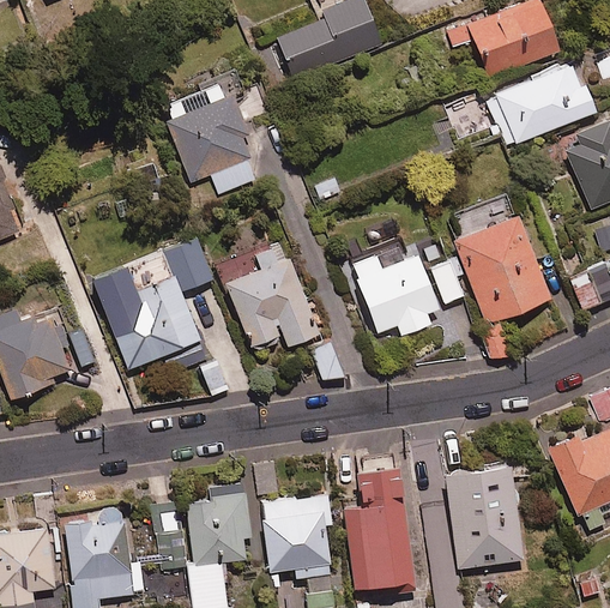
[(314,0),(319,10),(322,19),(278,38),(293,72),(312,64),(316,73),(382,44),(362,0),(314,0)]
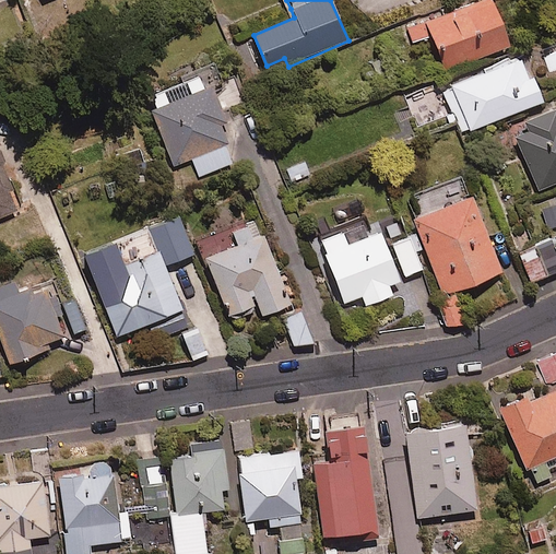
[(510,45),(487,0),(471,0),(407,32),(414,46),(430,38),(448,75),(510,45)]
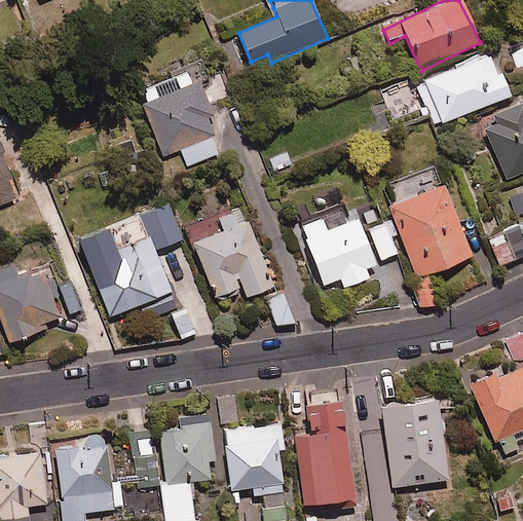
[(493,70),(484,51),(416,85),(438,128),(510,94),(497,69),(493,70)]
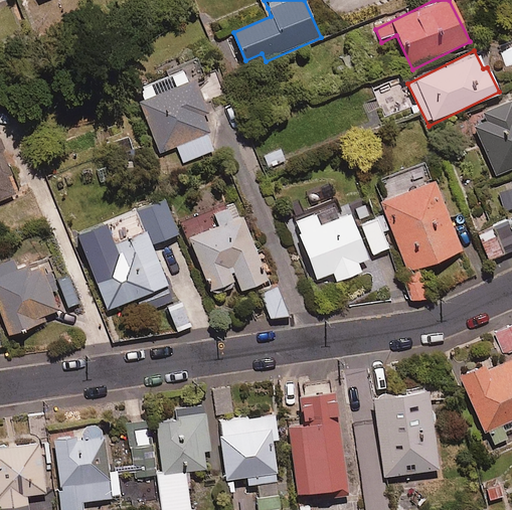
[(206,79),(197,59),(136,87),(165,153),(176,148),(184,167),(218,152),(203,116),(209,114),(196,83),(206,79)]
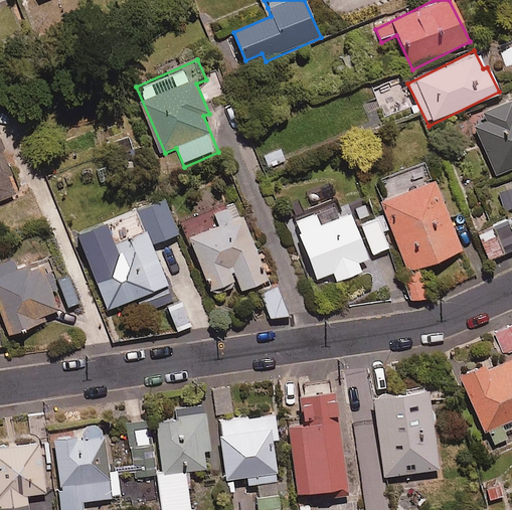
[(511,99),(510,97),(481,110),(486,120),(473,126),(499,178),(511,172),(511,99)]
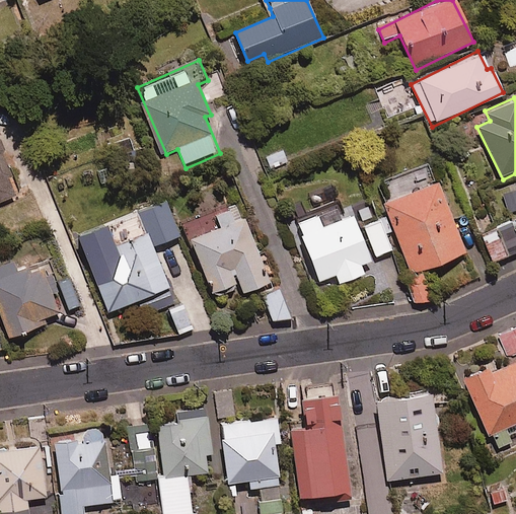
[(12,174),(0,146),(0,205),(16,198),(7,176),(12,174)]
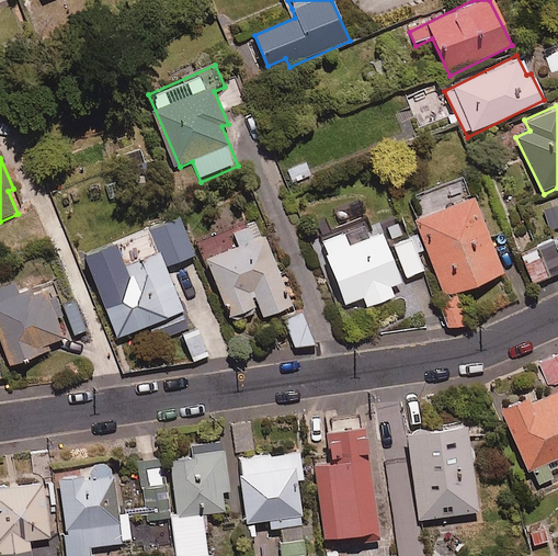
[(503,273),(473,196),(432,213),(414,219),(446,299),(439,303),(450,330),(467,324),(455,293),(503,273)]
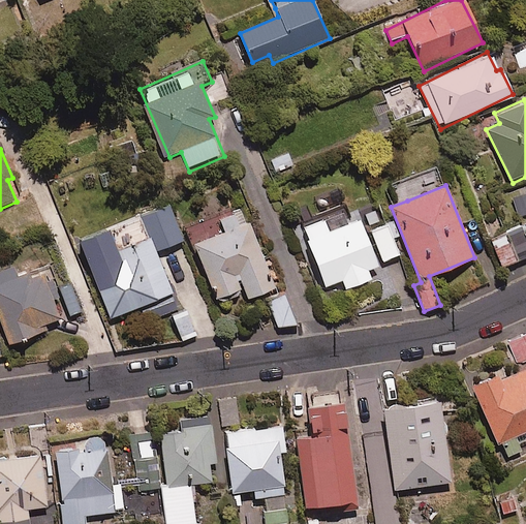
[(185,240),(168,204),(140,216),(149,236),(88,262),(111,316),(173,289),(156,252),(185,240)]
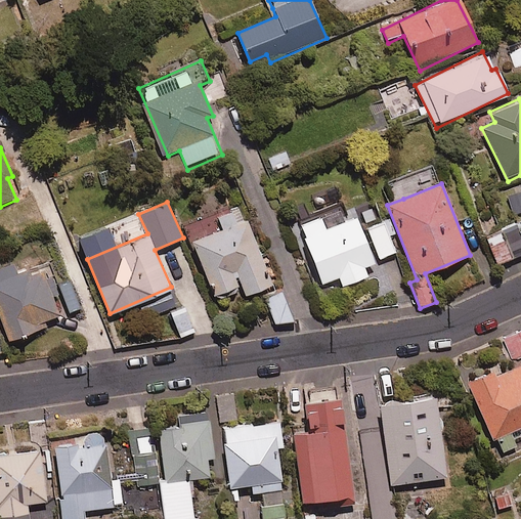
[(234,220),(228,206),(184,224),(215,296),(243,285),(247,296),(273,285),(245,216),(234,220)]
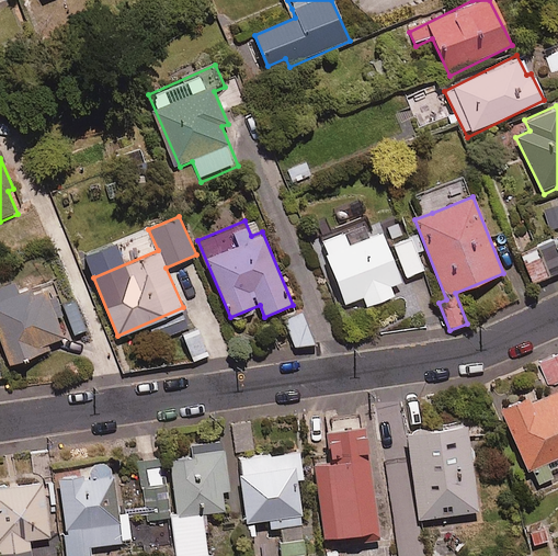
[(369,236),(364,225),(321,244),(348,307),(363,301),(366,307),(396,295),(391,286),(425,272),(411,239),(388,249),(380,231),(369,236)]
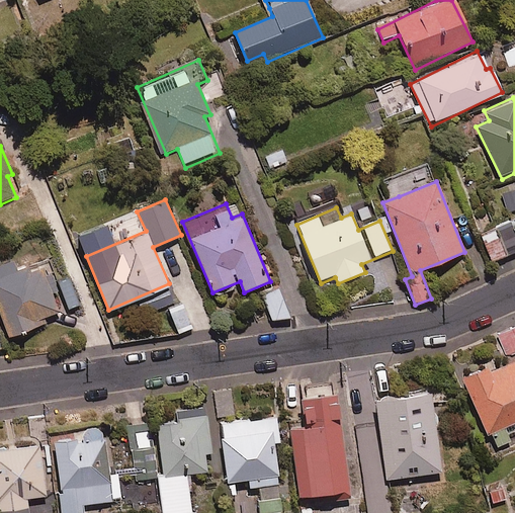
[(514,232),(510,221),(480,234),(493,263),(514,252),(514,232)]
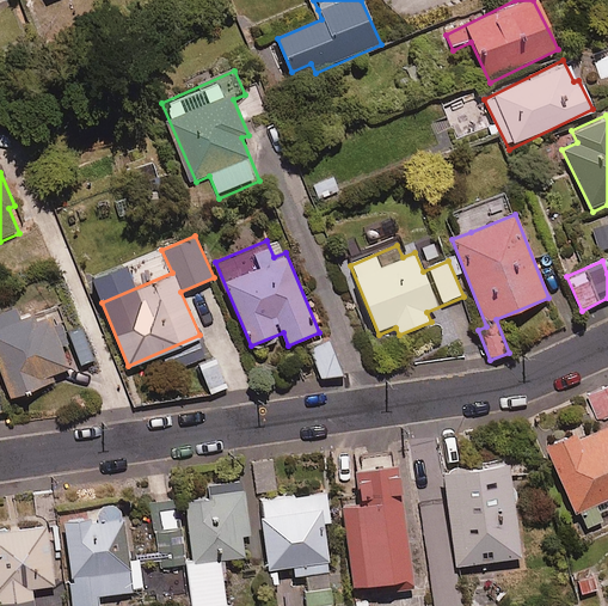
[(34,316),(22,322),(18,312),(0,318),(0,334),(0,335),(0,334),(0,367),(17,409),(59,392),(56,385),(75,378),(66,354),(77,350),(65,320),(40,331),(34,316)]
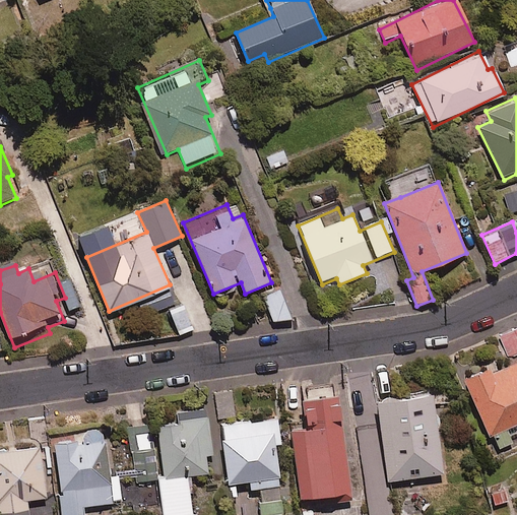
[(278,286),(261,294),(274,325),(292,318),(278,286)]
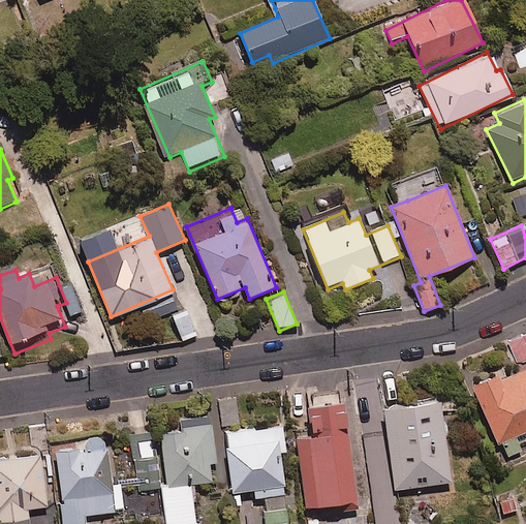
[(185,309),(172,315),(184,344),(197,338),(185,309)]
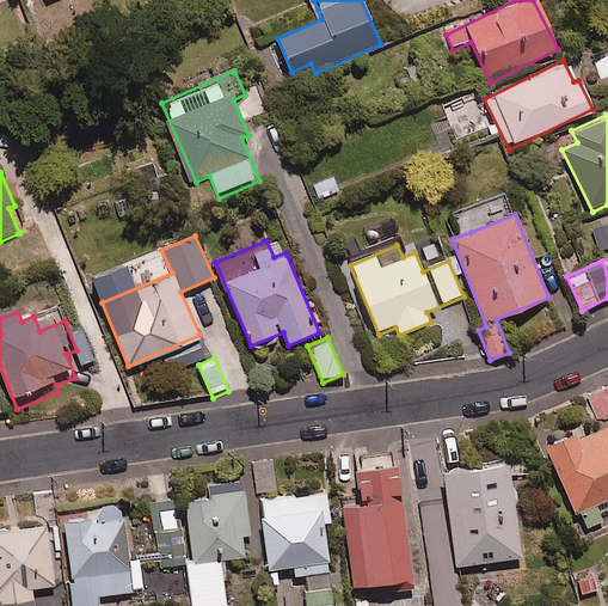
[(607,389),(587,399),(600,427),(579,436),(576,428),(542,444),(584,533),(605,524),(601,515),(607,513),(607,389)]
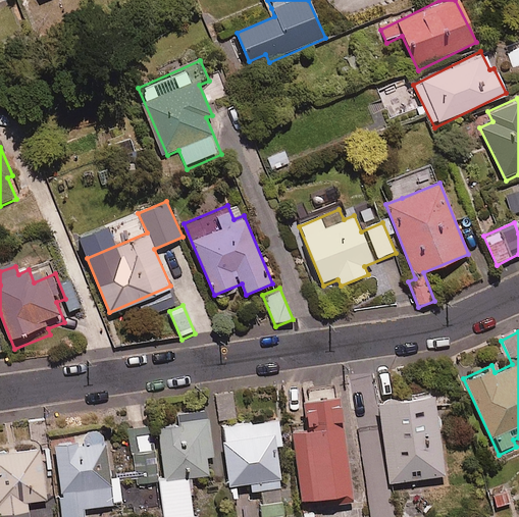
[(301,501),(321,498),(323,509),(354,505),(352,493),(336,391),(301,396),(305,425),(290,427),(301,501)]
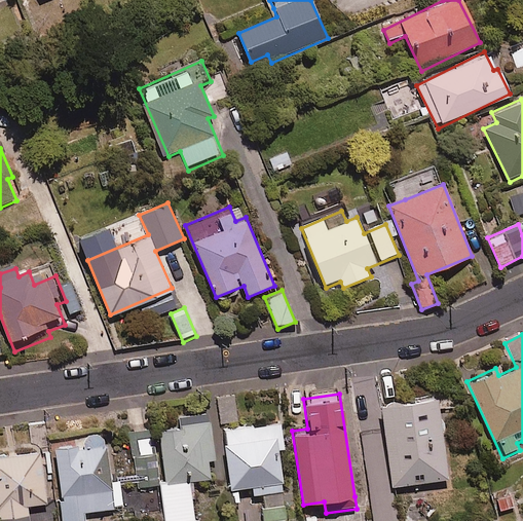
[(448,481),(438,396),(379,403),(390,488),(448,481)]
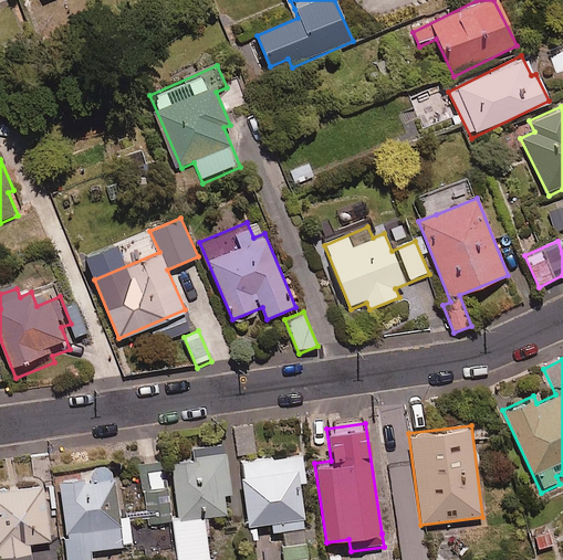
[(237,432),(240,458),(258,457),(254,430),(237,432)]
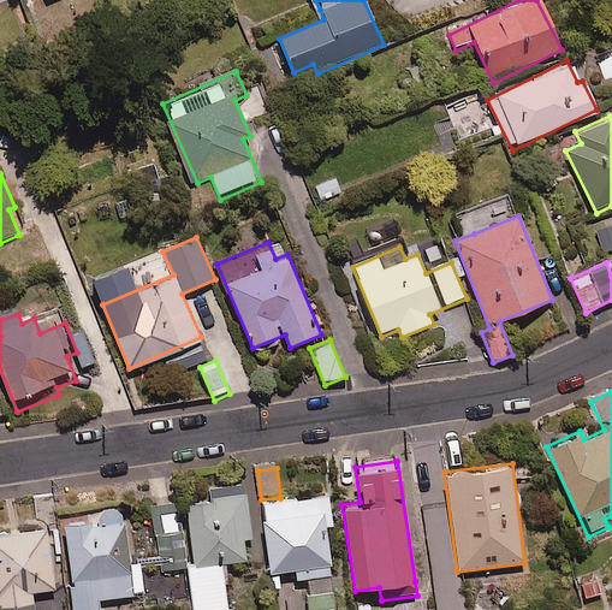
[(185,503),(190,532),(195,570),(189,572),(194,609),(229,609),(223,566),(247,562),(243,540),(251,539),(243,484),(208,489),(209,499),(185,503)]
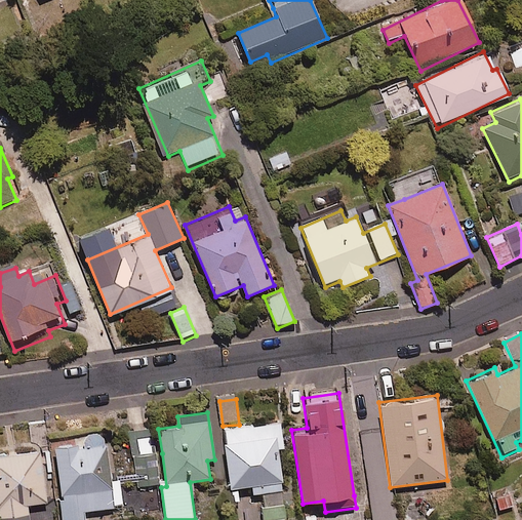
[(282,447),(279,423),(223,429),(229,489),(252,486),(255,519),(286,519),(277,447),(282,447)]
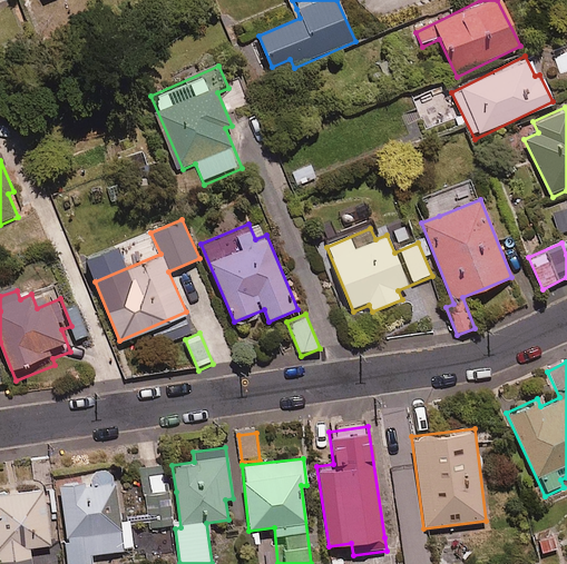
[(150,525),(152,532),(175,527),(164,465),(142,470),(149,515),(119,520),(111,473),(109,471),(108,470),(106,468),(105,468),(103,468),(100,468),(98,468),(97,470),(95,471),(94,472),(93,473),(91,475),(91,476),(57,482),(68,563),(93,563),(93,558),(135,551),(132,528),(150,525)]
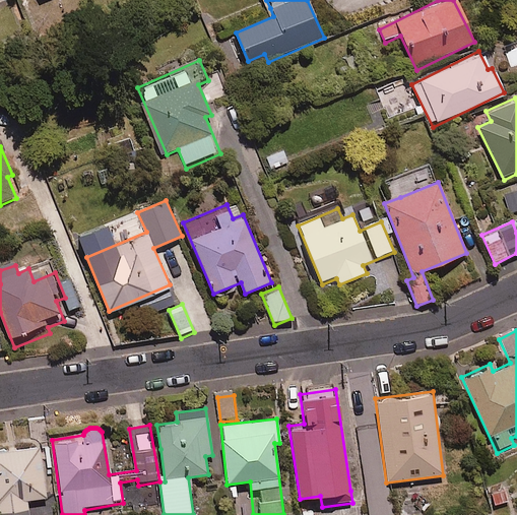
[(46,498),(37,444),(0,450),(0,514),(28,514),(27,501),(46,498)]
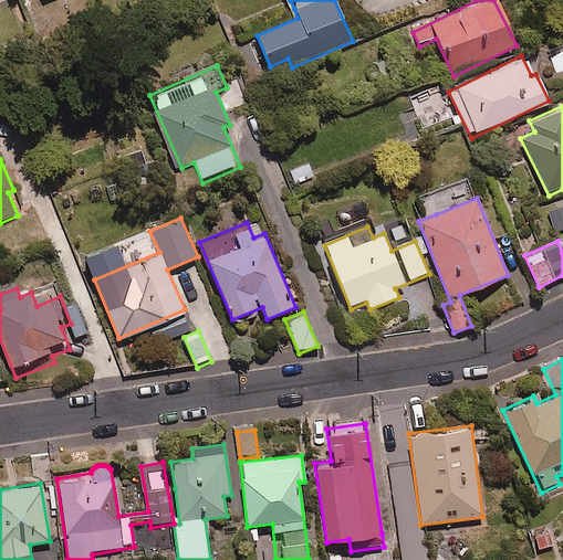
[(553,530),(532,537),(538,559),(560,552),(553,530)]
